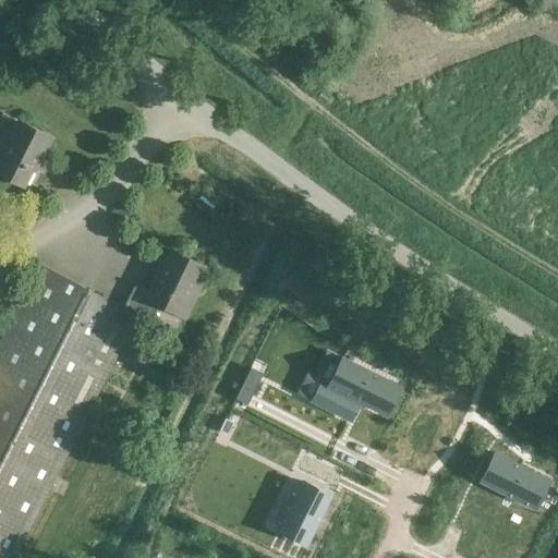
[(51,138),(19,122),(0,158),(0,173),(24,185),(37,159),(40,160),(51,138)]
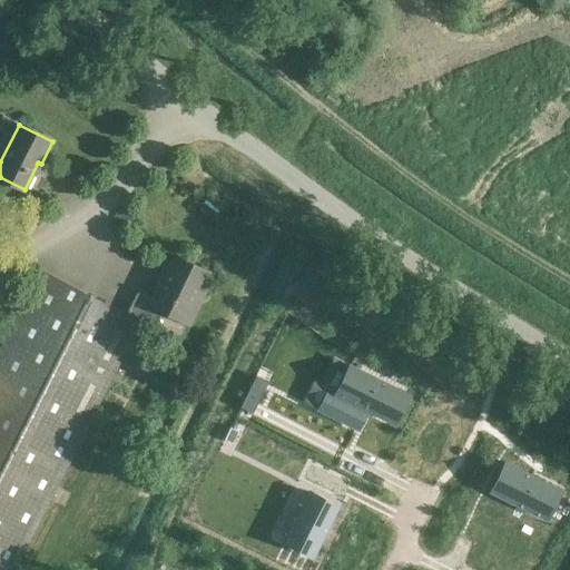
[(0,569),(15,569),(138,323),(150,330),(154,331),(164,311),(189,323),(206,291),(202,288),(209,274),(175,256),(154,298),(138,291),(126,315),(39,271),(0,347),(0,569)]
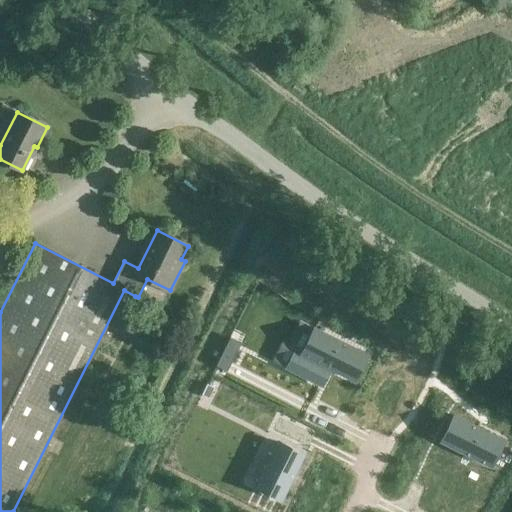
[(295,351),(286,368),(321,385),(329,368),(354,380),(367,355),(314,329),(301,354),(295,351)]
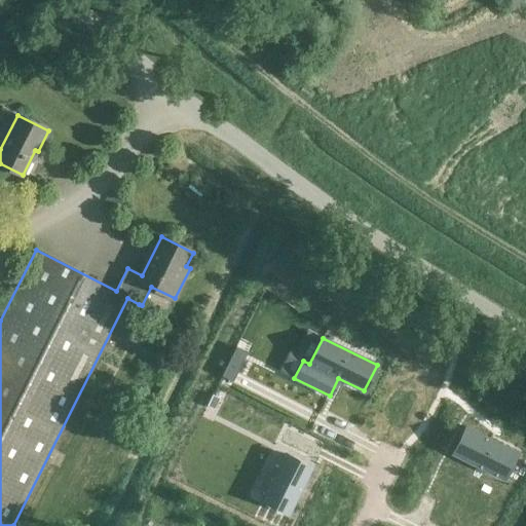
[(236,347),(222,376),(233,382),(248,352),(236,347)]
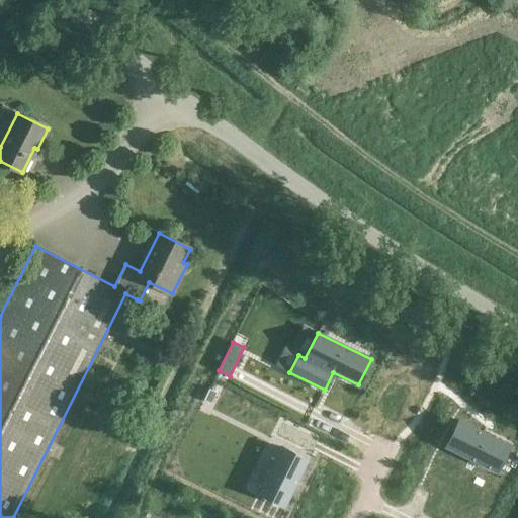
[(209,389),(203,400),(211,403),(217,393),(209,389)]
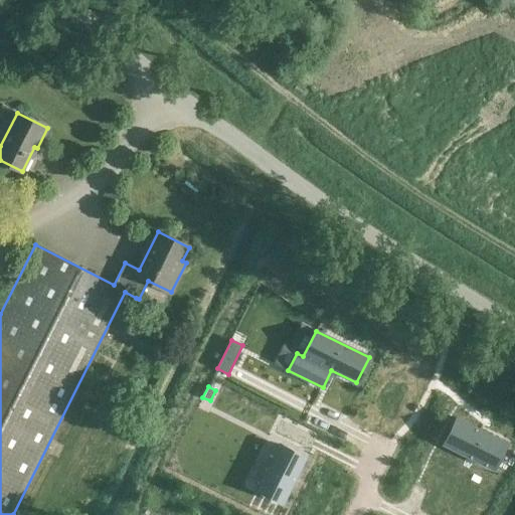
[(457,418),(444,444),(493,469),(506,443),(457,418)]
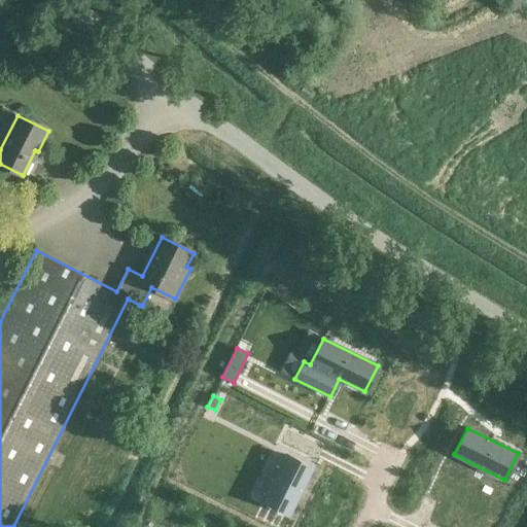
[(286,455),(264,500),(289,514),(312,468),(286,455)]
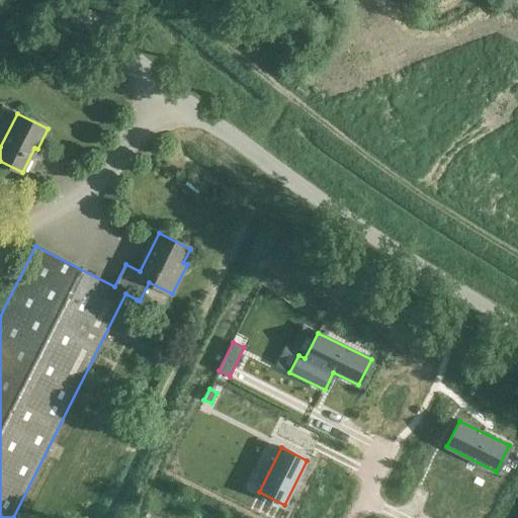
All buildings are outlined.
